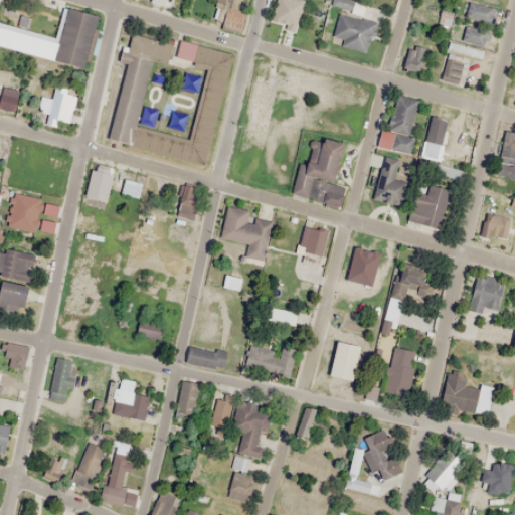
[(295,30),(302,0),(299,0),(275,0),(270,24),(295,30)]
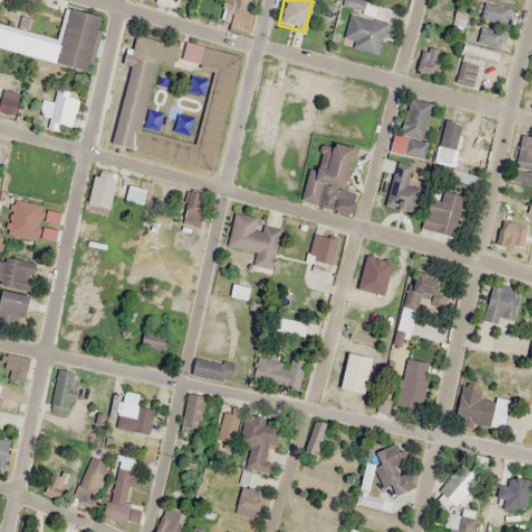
[(510,10),(485,2),(480,18),(506,26),(510,10)]
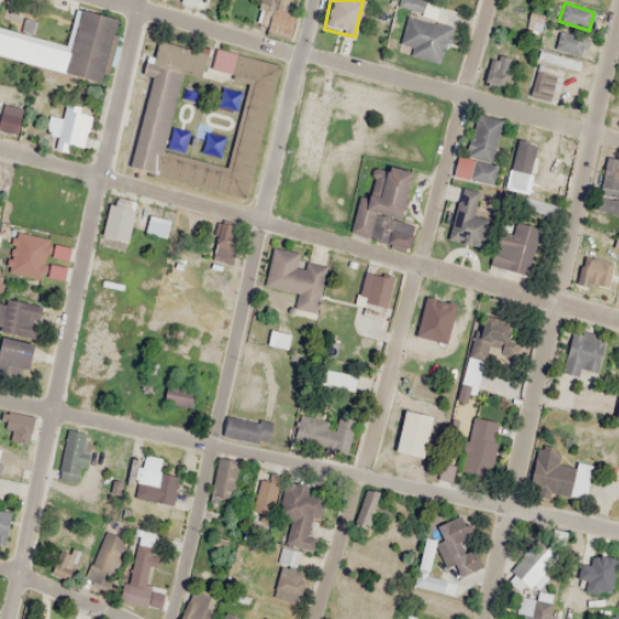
[(114,18),(81,10),(64,73),(98,81),(114,18)]
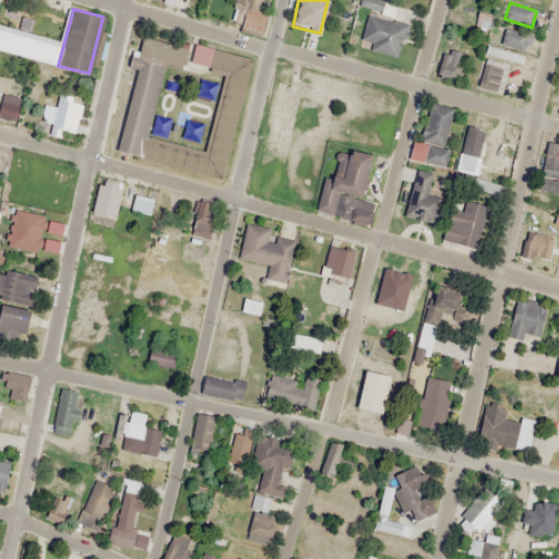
[(371,43),(369,50),(401,57),(407,23),(365,15),(360,40),(371,43)]
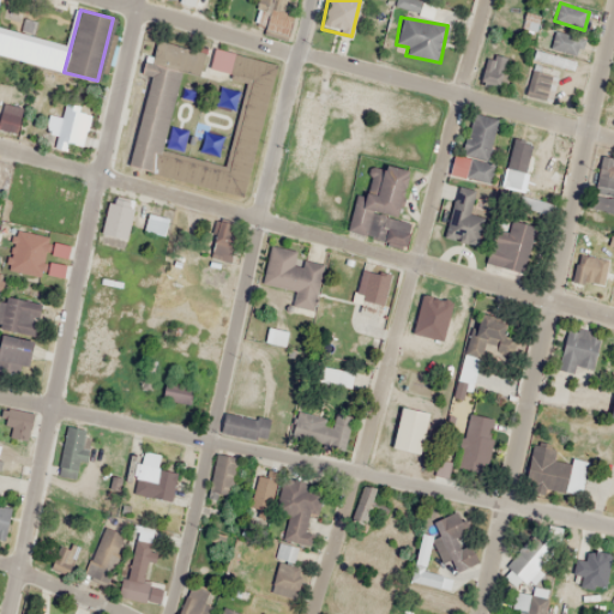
[(535,47),(531,59),(573,71),(582,38),(554,31),(548,52),(535,47)]
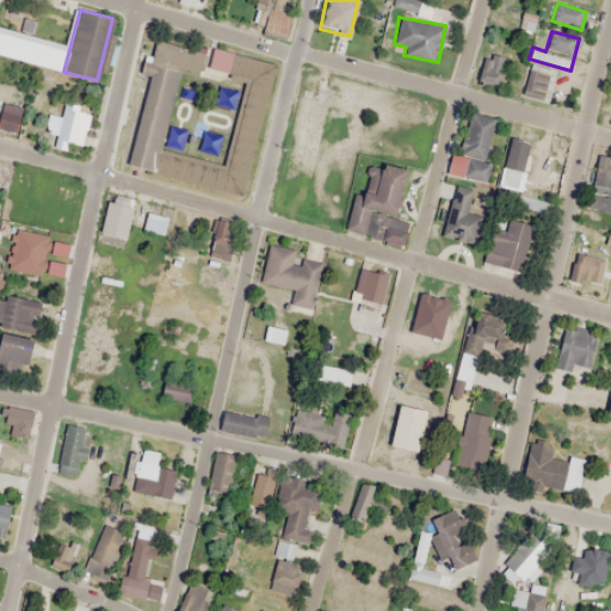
[(131,165),(154,168),(171,69),(180,71),(181,62),(173,61),(176,45),(154,41),(131,165)]
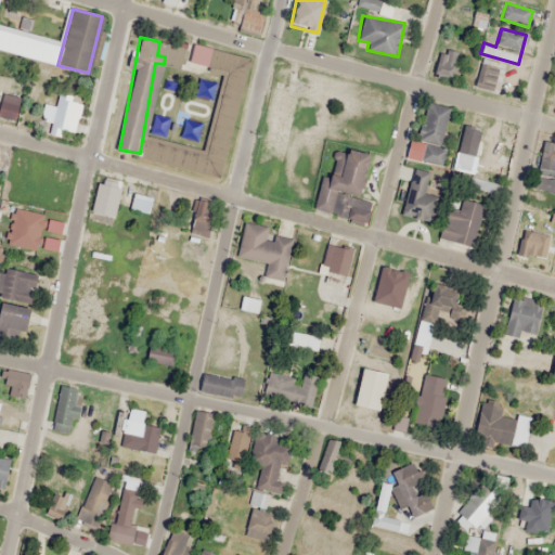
[(206,66),(209,48),(193,44),(190,63),(206,66)]
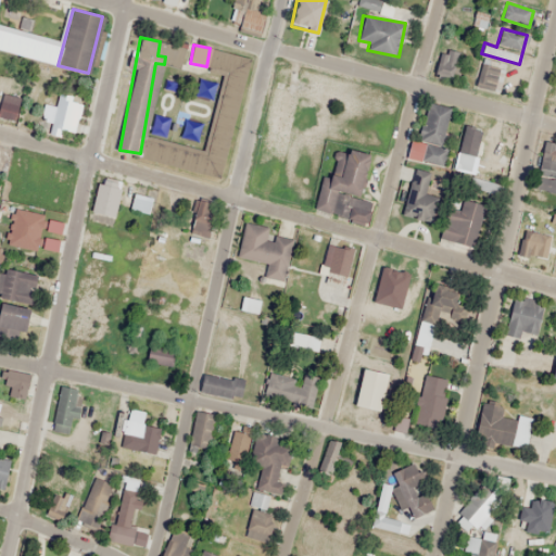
[(441,78),(457,76),(454,50),(439,52),(441,78)]
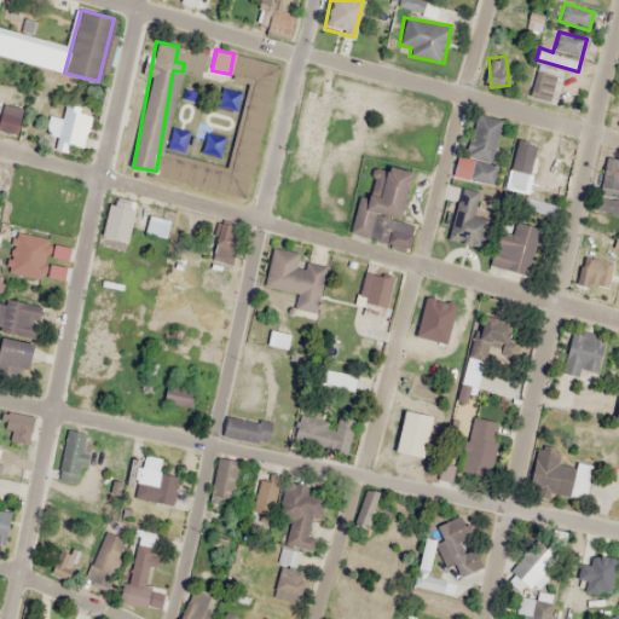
[(530,97),(557,102),(562,74),(534,68),(530,97)]
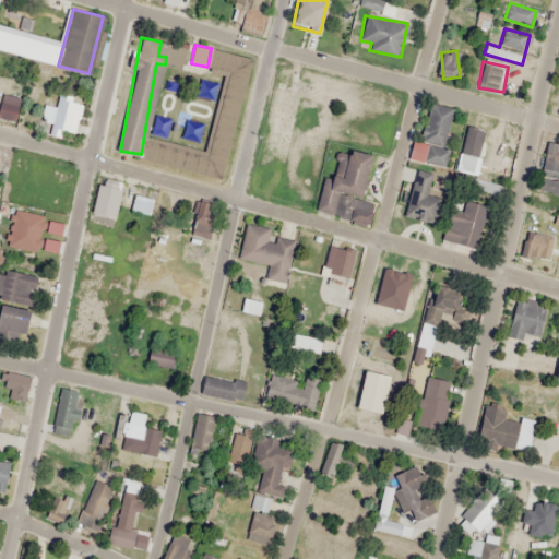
[(73,96),(54,97),(55,135),(75,135),(73,96)]
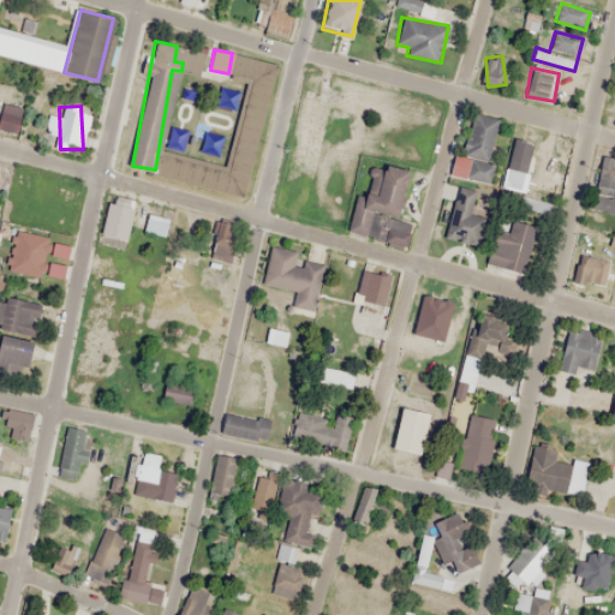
[(449,177),(485,183),(497,119),(471,114),(463,157),(454,156),(449,177)]
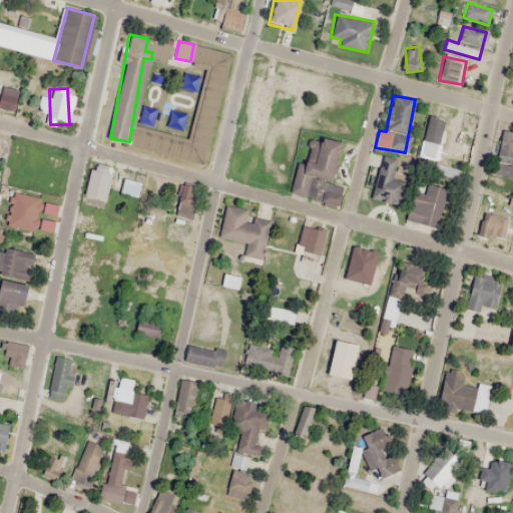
[(441,118),(426,116),(422,157),(437,158),(441,118)]
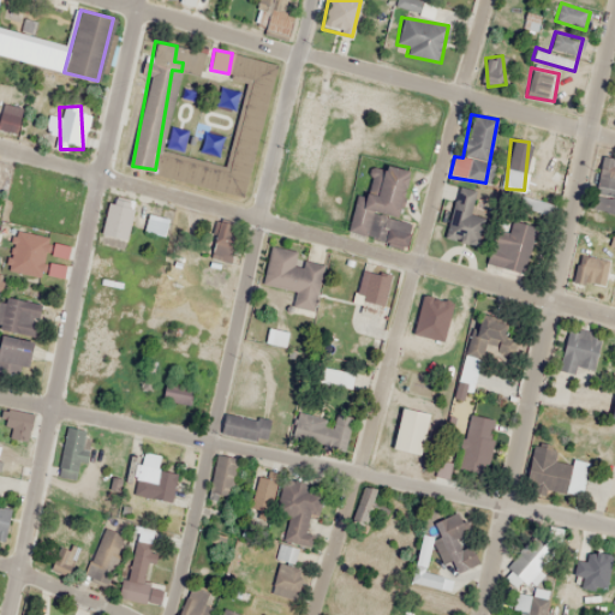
[(614,157),(598,157),(598,195),(614,195),(614,157)]
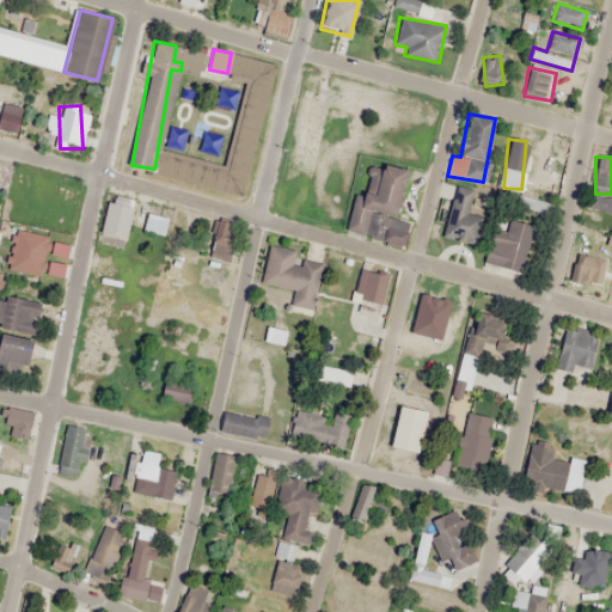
[(395,216),(404,170),(371,164),(365,195),(354,193),(346,231),(367,234),(371,212),(395,216)]
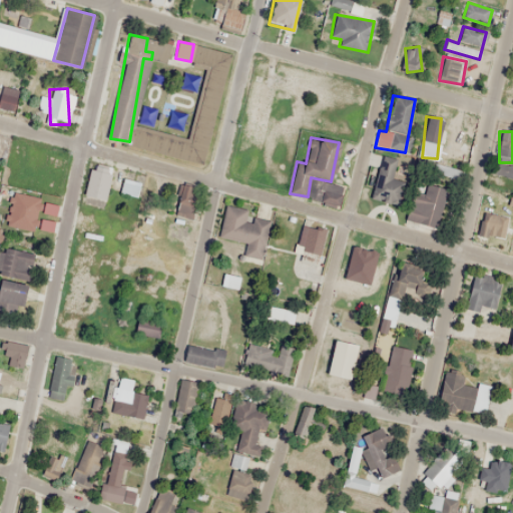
[(408,162),(381,155),(371,198),(399,205),(408,162)]
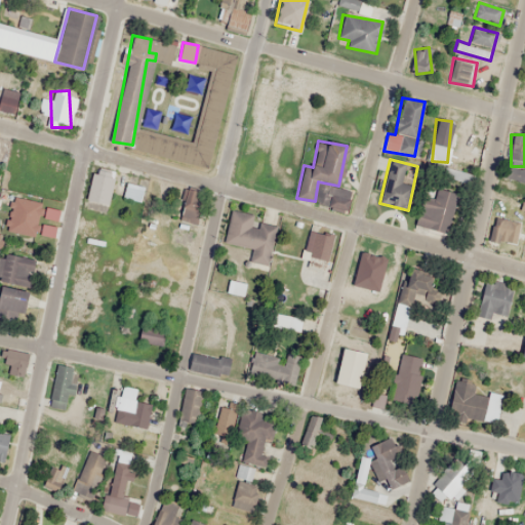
[(85,196),(103,205),(116,178),(98,169),(85,196)]
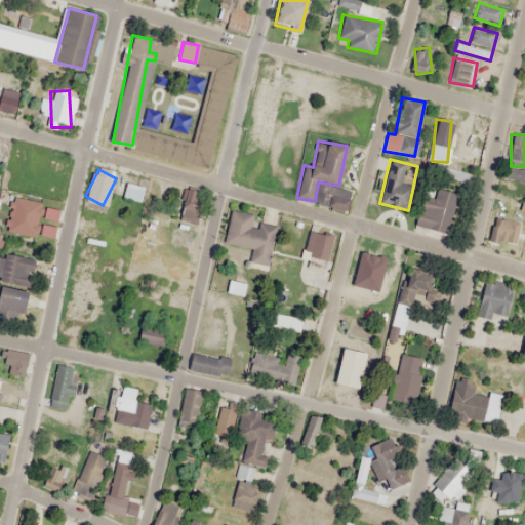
[(142,201),(143,186),(125,184),(124,199),(142,201)]
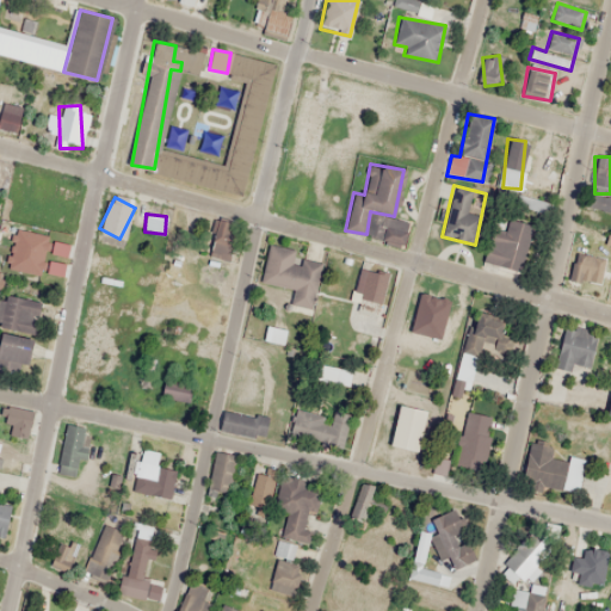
[(493,229),(482,260),(519,272),(535,226),(508,217),(504,233),(493,229)]
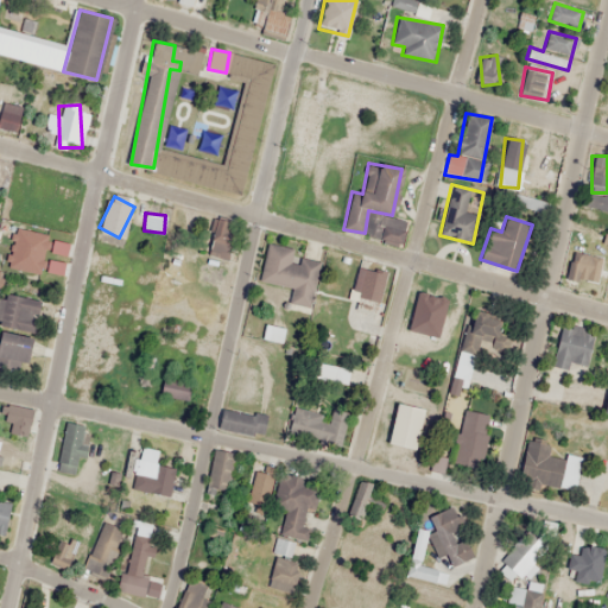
[(210,257),(226,257),(226,233),(210,233),(210,257)]
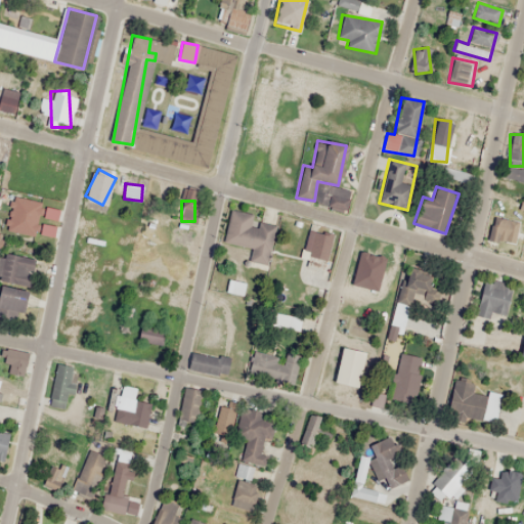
[(255,215),(231,209),(223,243),(251,249),(248,261),(266,265),(275,224),(254,219),(255,215)]
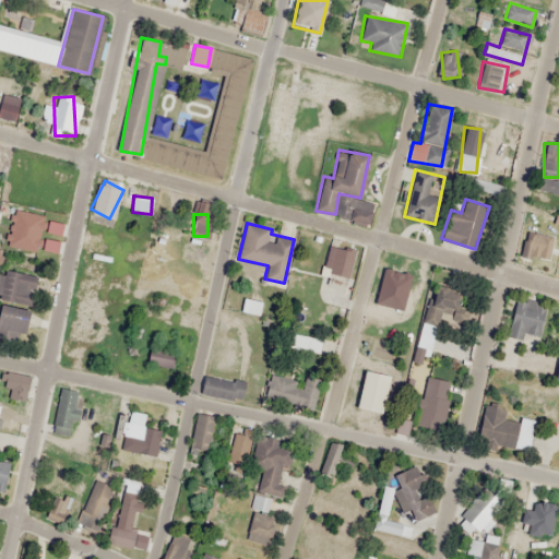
[(522,253),(545,260),(551,238),(527,232),(522,253)]
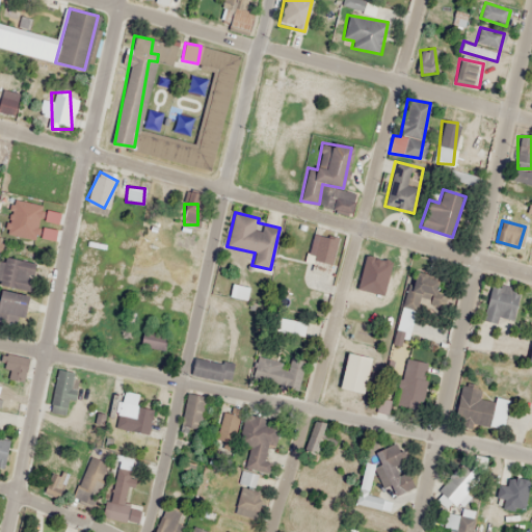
[(324,263),(338,244),(320,232),(307,250),(324,263)]
